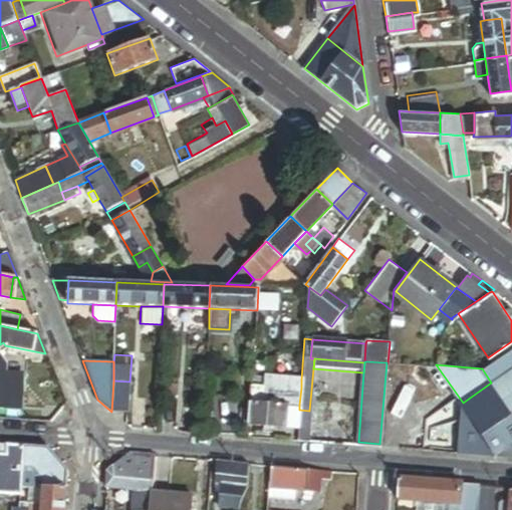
[(511,367),(491,383),(463,403),(461,404),(496,454),(511,441),(511,442),(511,367)]
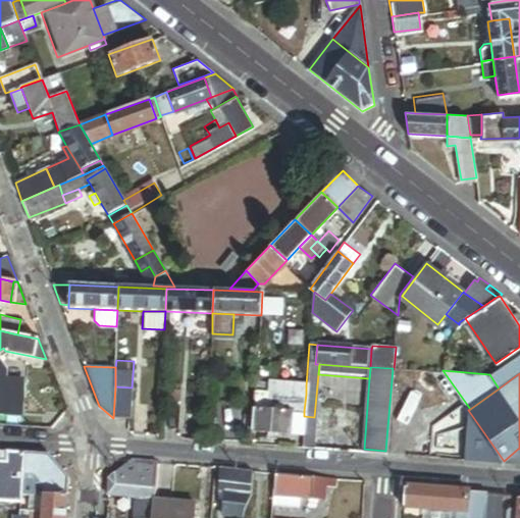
[(306,394),(306,385),(293,384),(291,410),(292,410),(297,410),(294,404),(295,394),(306,394)]
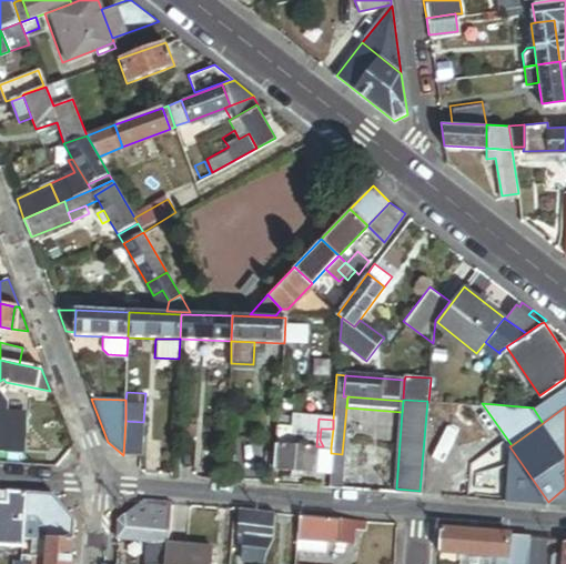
[(143,422),(125,421),(123,455),(142,455),(143,422)]
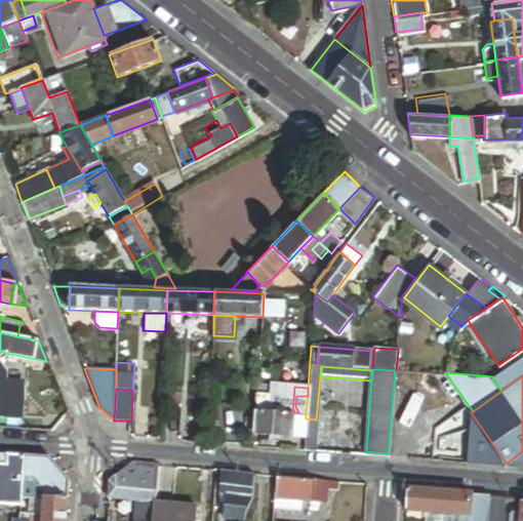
[(263,393),(256,393),(254,409),(267,410),(268,394),(263,393)]
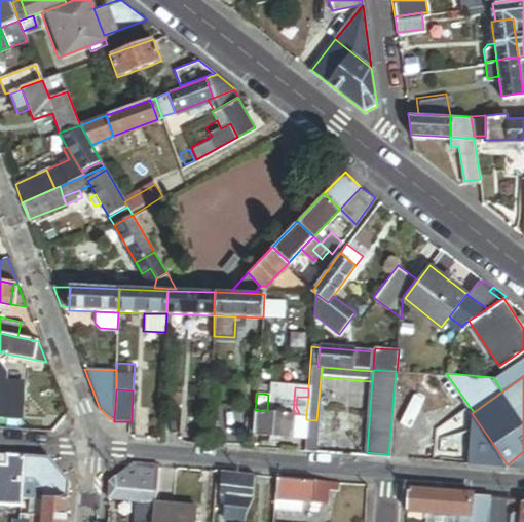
[(268,395),(267,411),(279,412),(282,396),(268,395)]
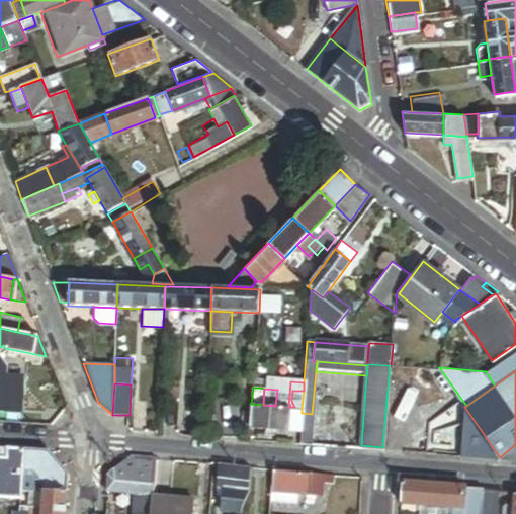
[(18,393),(0,391),(0,409),(16,411),(18,393)]
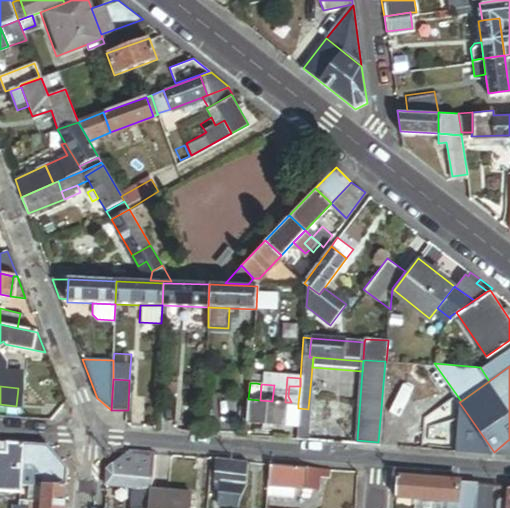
[(298,403),(300,386),(289,386),(288,396),(291,402),(298,403)]
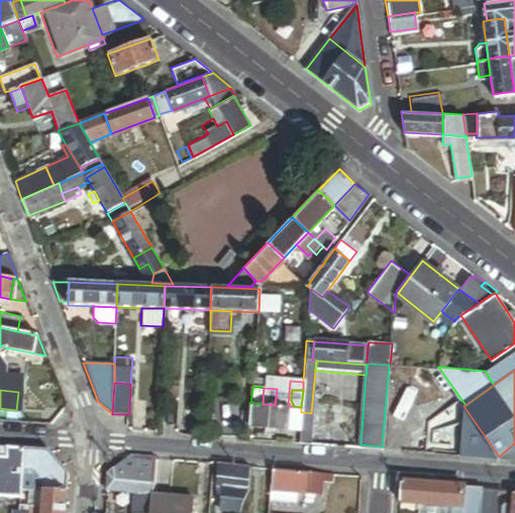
[(176,400),(162,399),(160,423),(175,424),(176,400)]
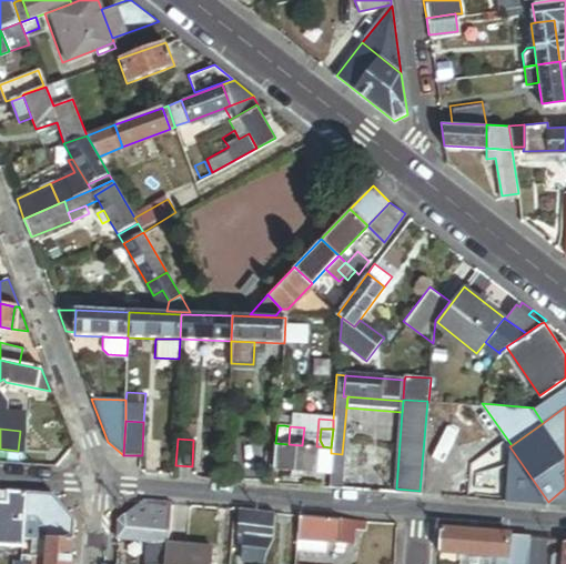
[(275,443),(273,467),(315,471),(317,446),(316,446),(302,445),(289,444),(275,443)]
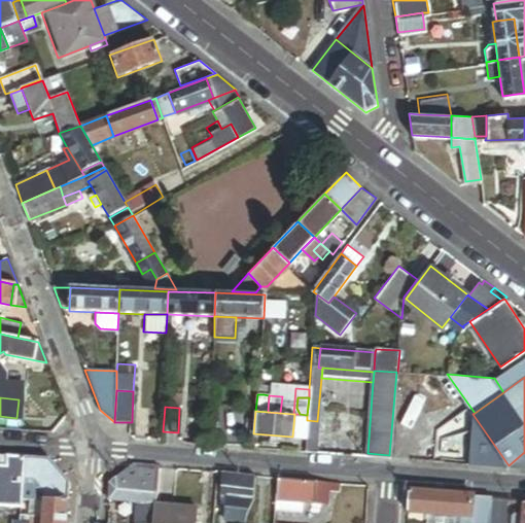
[(294,414),(292,437),(305,438),(307,420),(307,415),(300,414),(294,414)]
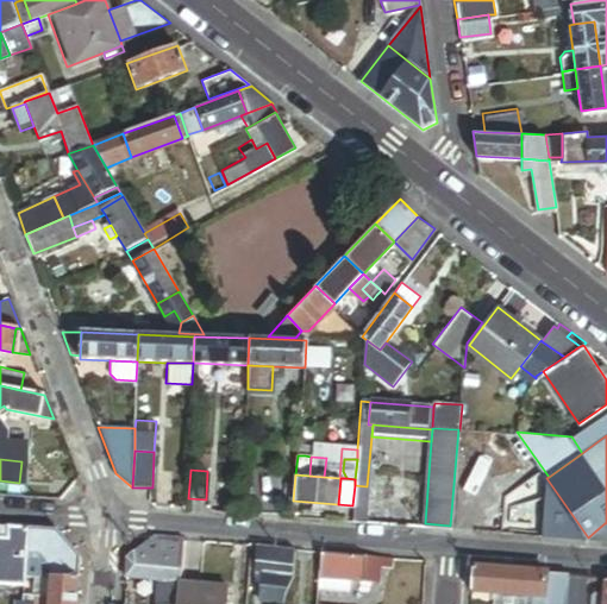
[(588,538),(546,478),(542,534),(588,538)]
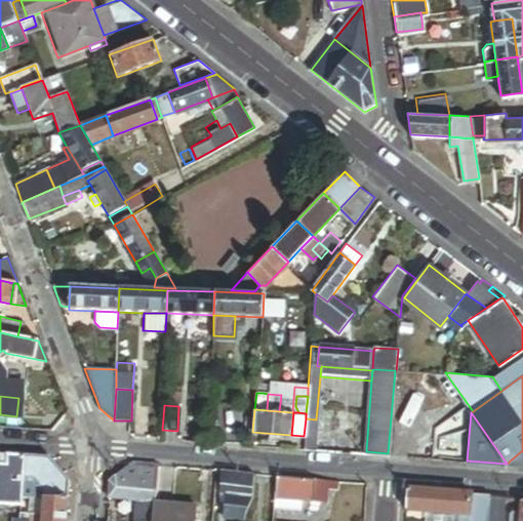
[(304,436),(303,448),(314,449),(316,419),(306,418),(304,436)]
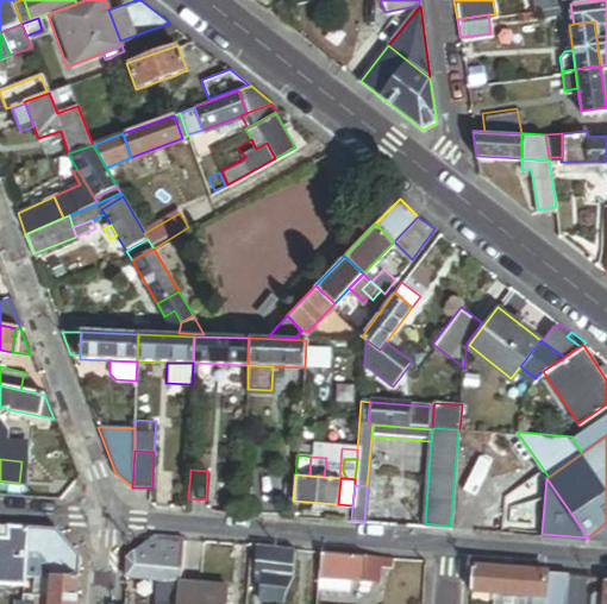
[(606,523),(606,522),(588,538),(606,538),(606,523)]
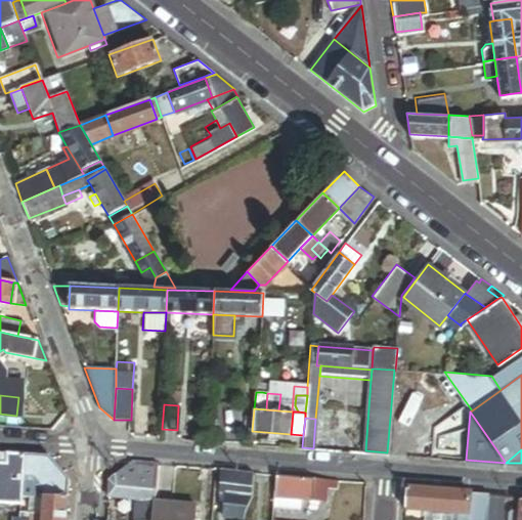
[(26,451),(8,450),(7,462),(0,460),(0,500),(22,503),(23,493),(24,477),(25,472),(26,451)]
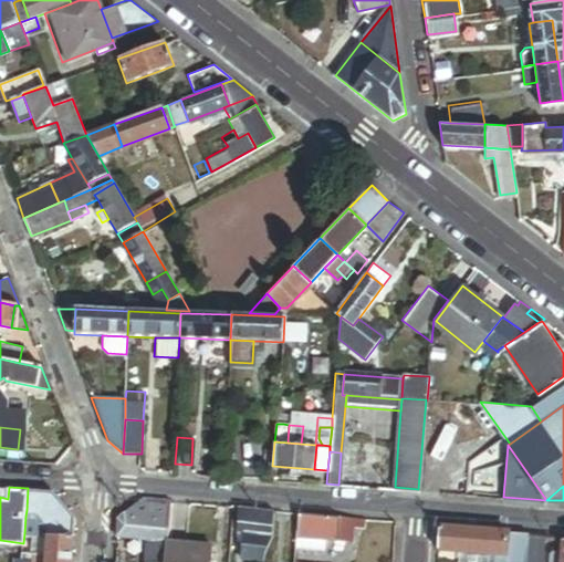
[(53,490),(28,488),(27,510),(39,511),(49,523),(51,526),(50,536),(74,538),(76,517),(53,490)]
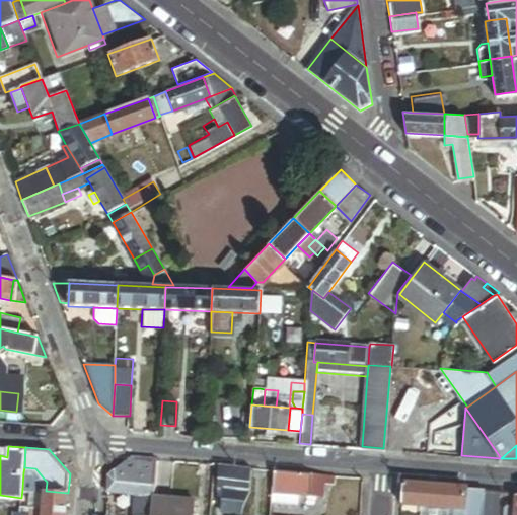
[(133,455),(113,471),(154,474),(156,457),(133,455)]
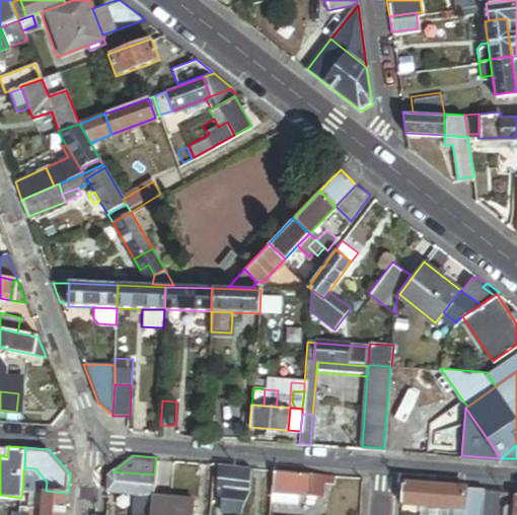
[(251,464),(219,462),(217,486),(222,486),(220,508),(239,510),(241,508),(242,506),(247,492),(249,487),(251,464)]
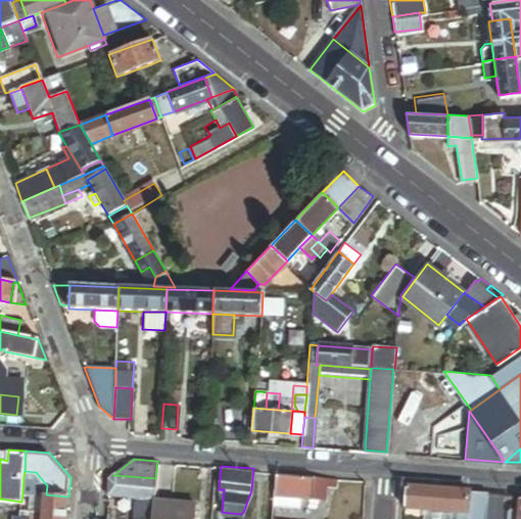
[(314,476),(275,472),(273,492),(296,494),(312,496),(314,476)]
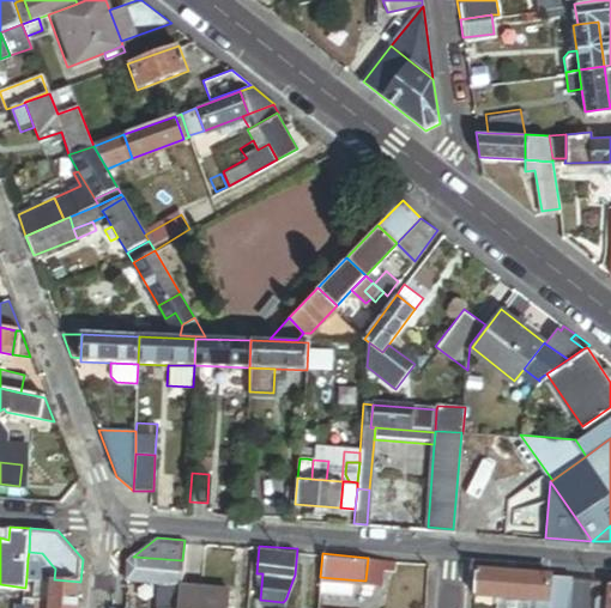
[(129,559),(128,578),(161,581),(179,582),(179,579),(181,579),(182,560),(133,557),(129,559)]
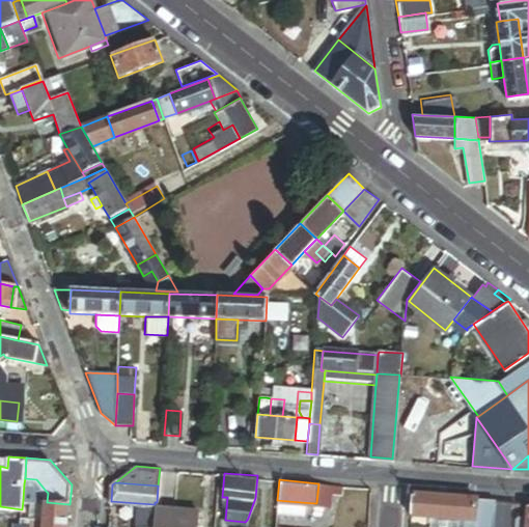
[(31,483),(24,483),(23,500),(47,502),(48,493),(46,491),(30,489),(31,483)]
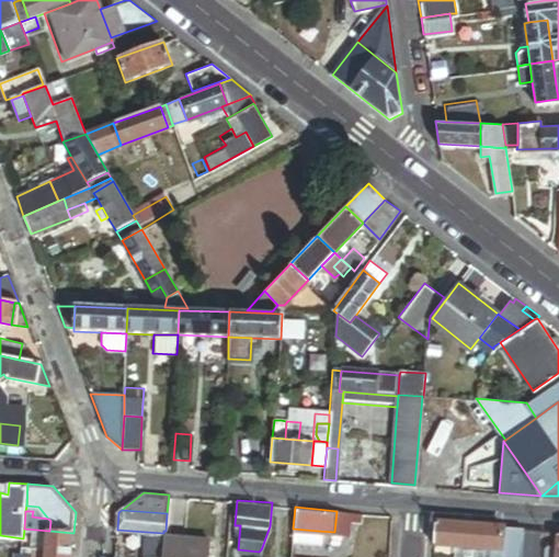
[(351,512),(337,511),(334,532),(349,533),(351,518),(351,512)]
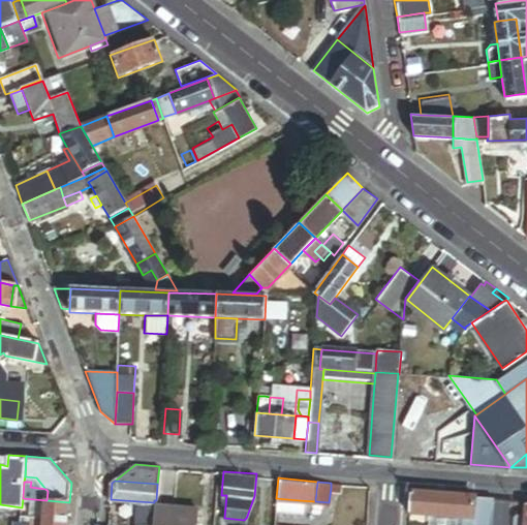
[(410,491),(409,513),(433,514),(456,516),(457,494),(410,491)]
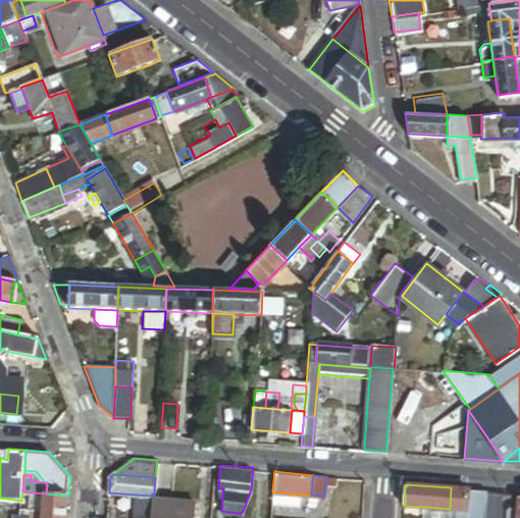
[(484,517),(485,516),(487,490),(451,487),(450,509),(453,509),(452,517),(484,517)]
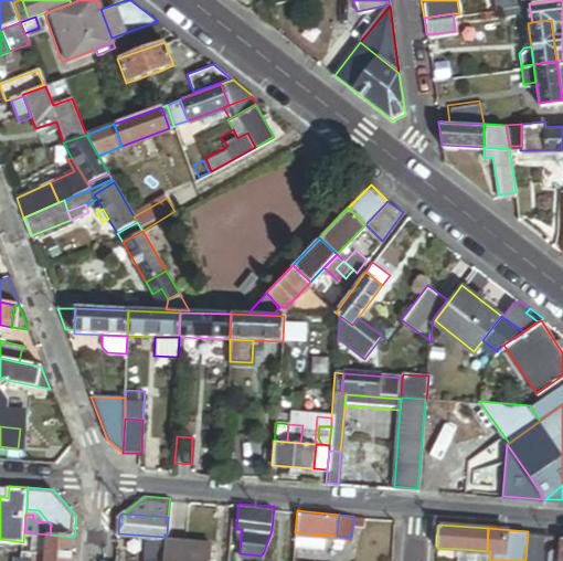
[(543,532),(528,531),(526,559),(527,560),(540,560),(543,532)]
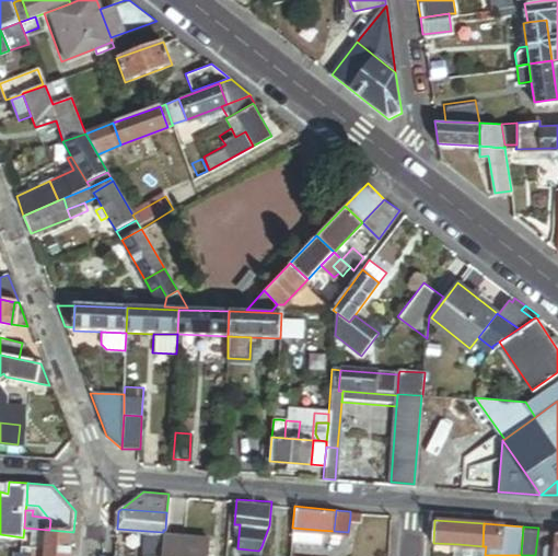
[(317,530),(292,528),(292,539),(316,541),(317,530)]
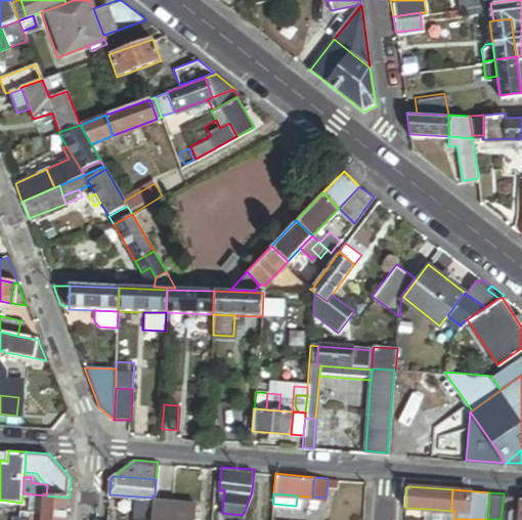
[(67,519),(69,497),(46,495),(44,516),(43,519),(67,519)]
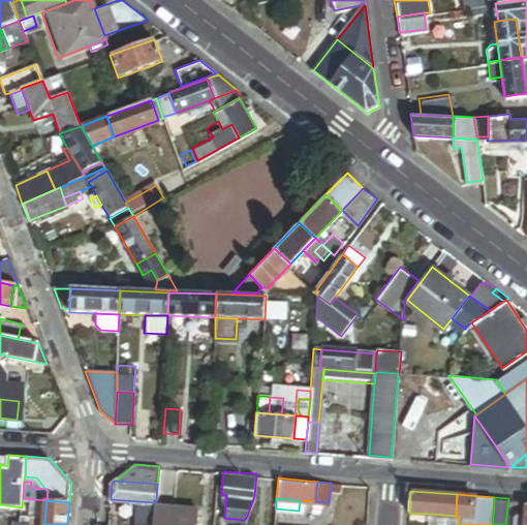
[(154,502),(138,501),(136,524),(150,524),(152,524),(154,503),(154,502)]
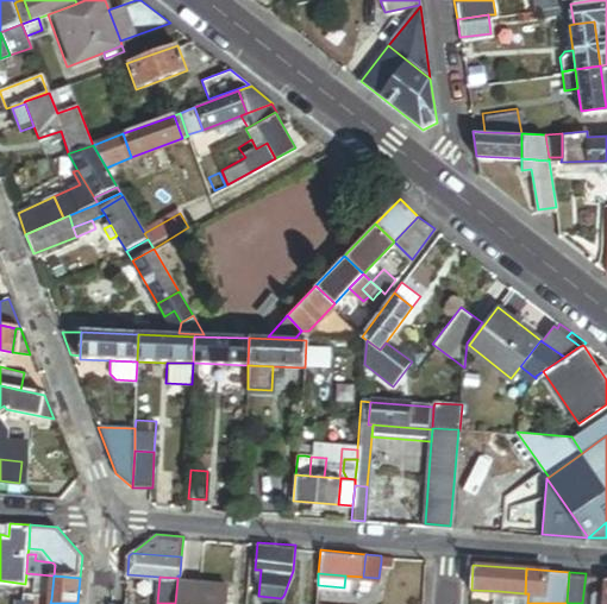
[(225,603),(227,584),(177,579),(175,603),(225,603)]
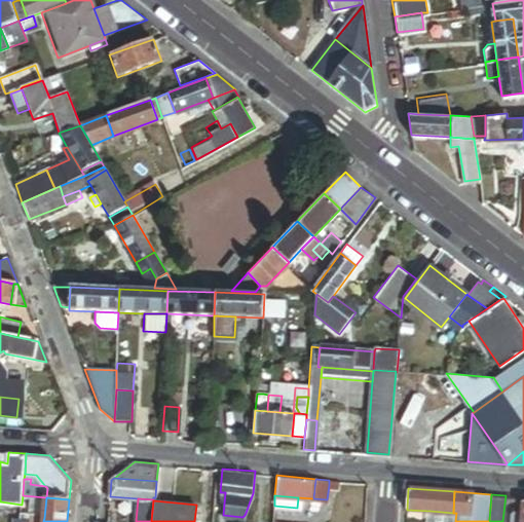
[(453,513),(431,511),(429,521),(439,521),(455,521),(456,513),(453,513)]
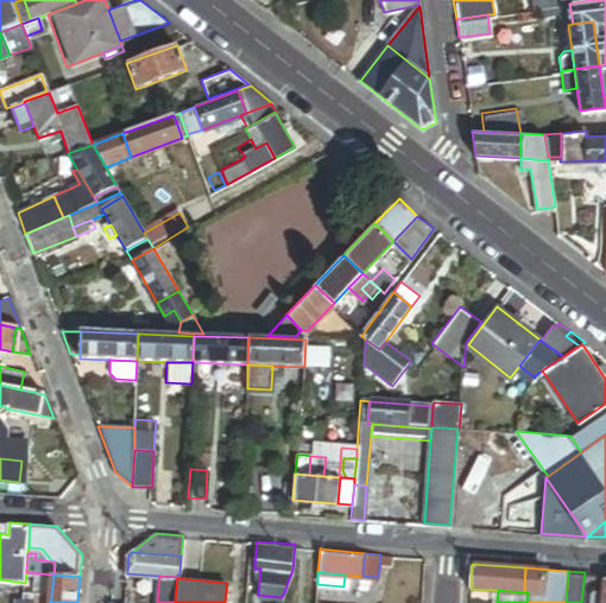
[(601,602),(603,590),(593,590),(592,602),(601,602)]
